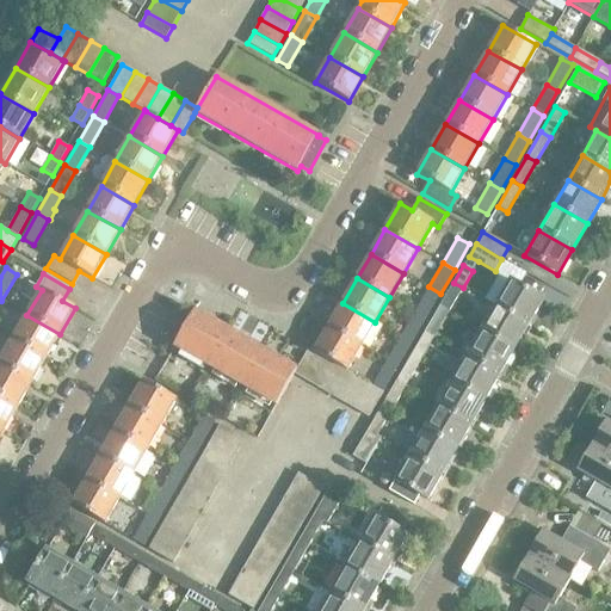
[(495,307),(529,326),(543,300),(510,281),(495,307)]
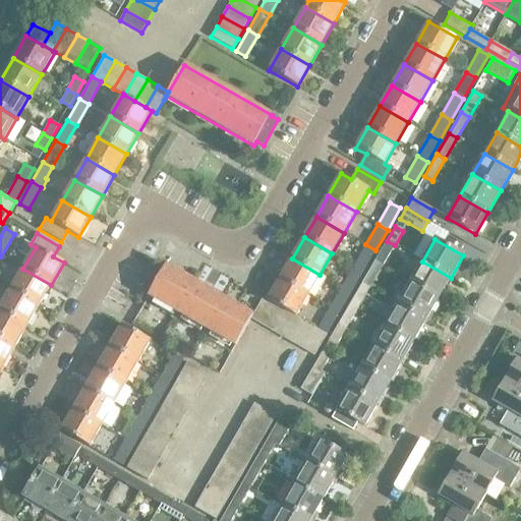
[(363,272),(375,250),(365,244),(353,266),(363,272)]
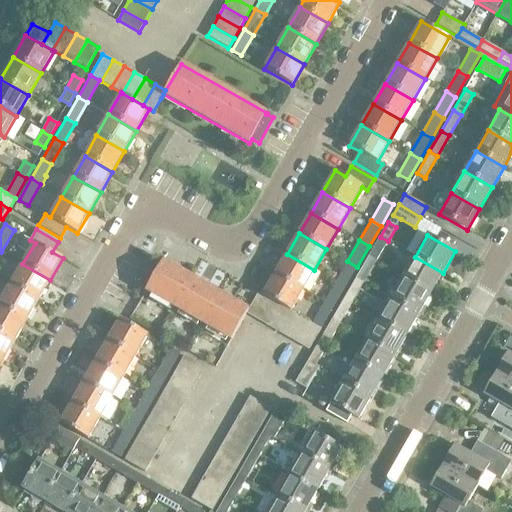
[(376,243),(367,258),(375,263),(384,248),(376,243)]
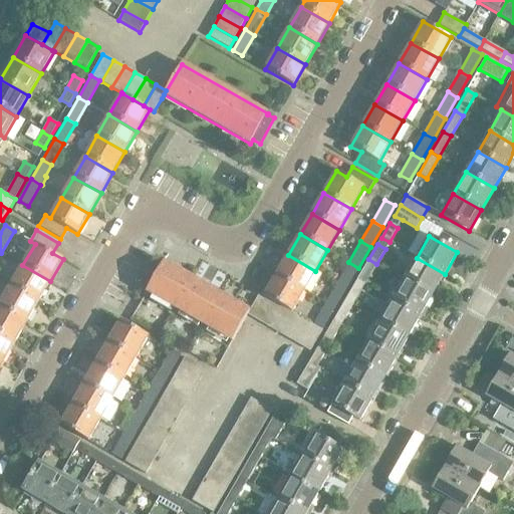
[(288,255),(276,275),(304,291),(315,271),(288,255)]
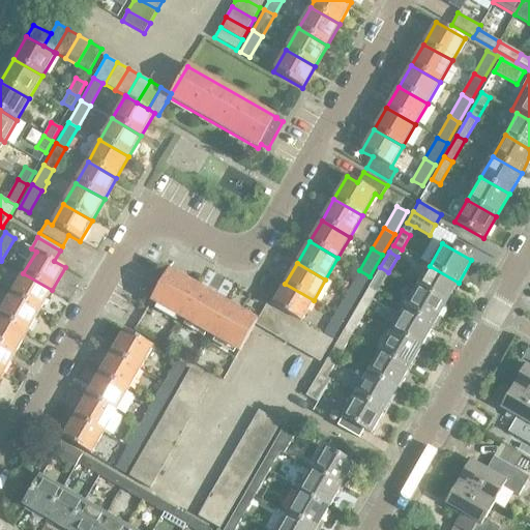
[(150,301),(239,352),(256,325),(257,320),(162,266),(146,292),(153,296),(150,301)]
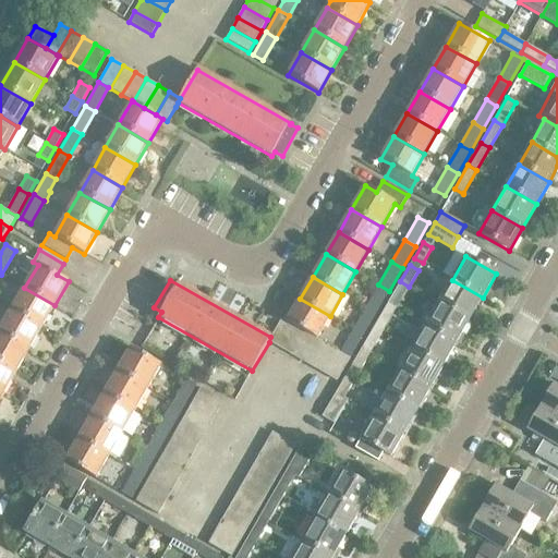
[(438,303),(469,320),(483,298),(452,280),(438,303)]
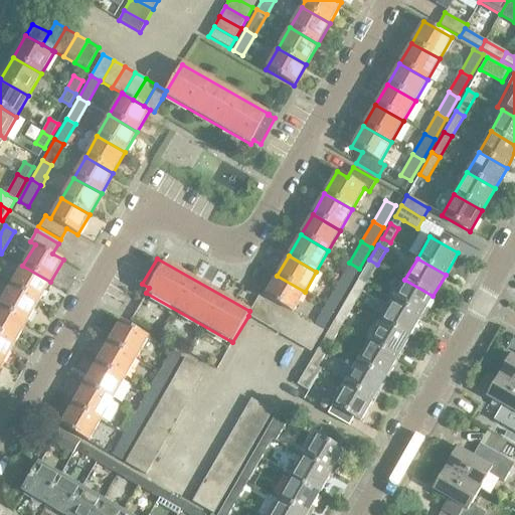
[(369,260),(361,275),(369,280),(377,265),(369,260)]
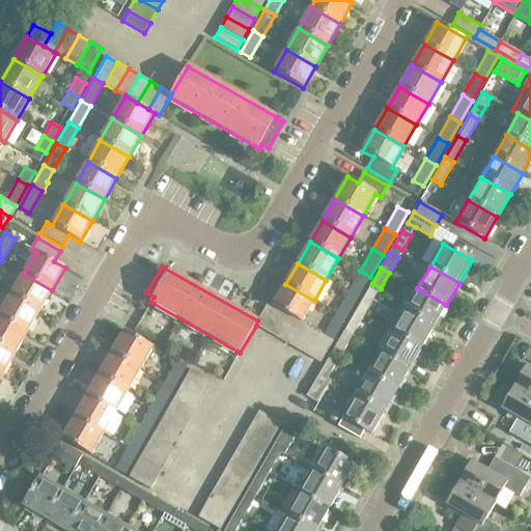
[(358,298),(370,277),(360,271),(347,292),(358,298)]
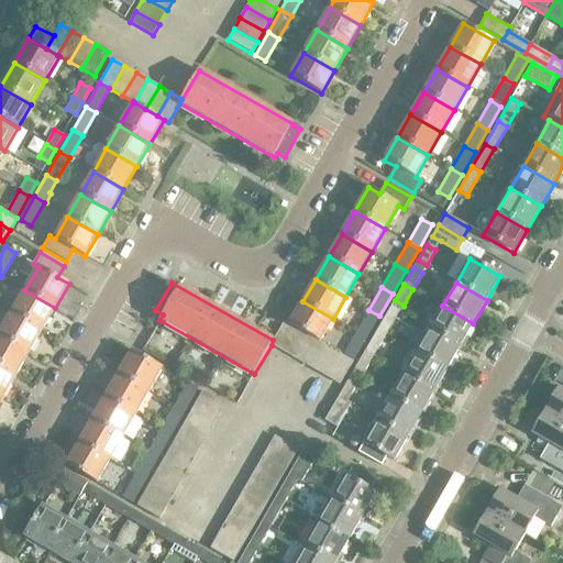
[(24,290),(12,312),(43,330),(55,308),(24,290)]
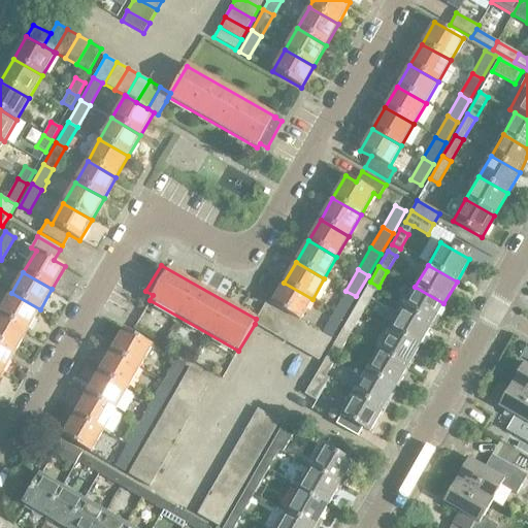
[(300,321),(312,299),(284,283),(271,304),(277,307),(289,315),(299,321),(300,321)]
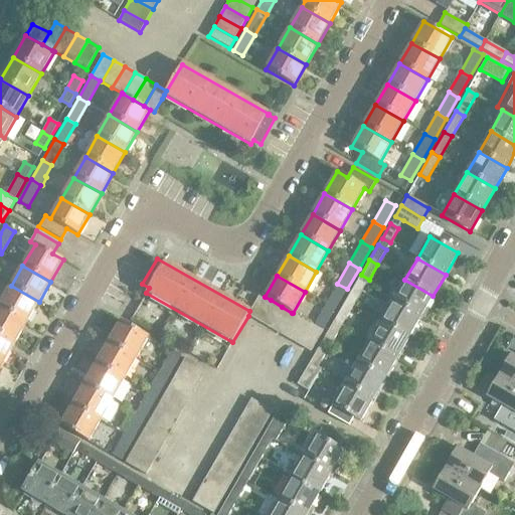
[(392,301),(420,317),(433,296),(404,280),(392,301)]
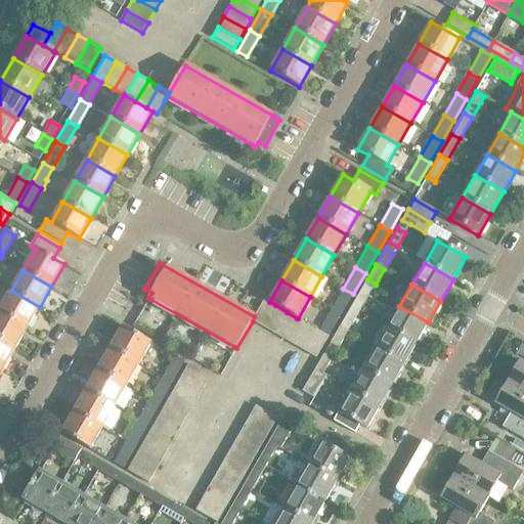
[(341,315),(353,294),(343,289),(331,309),(341,315)]
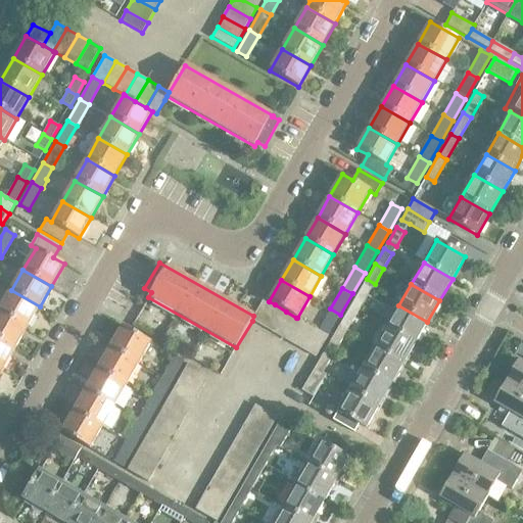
[(11,290),(0,308),(0,312),(27,328),(40,306),(11,290)]
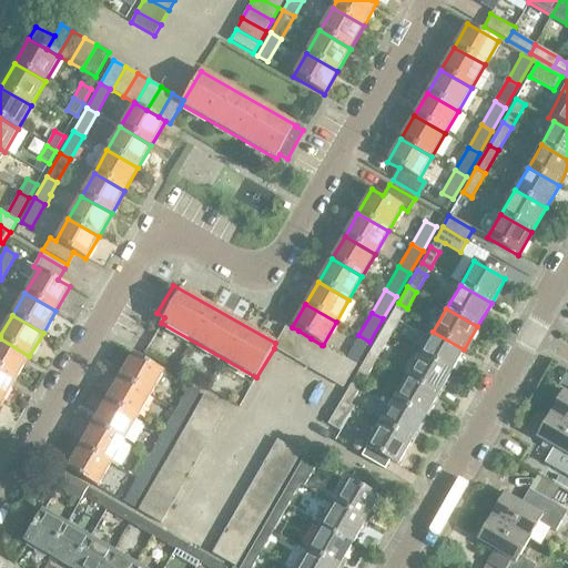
[(391,316),(381,333),(389,338),(399,322),(391,316)]
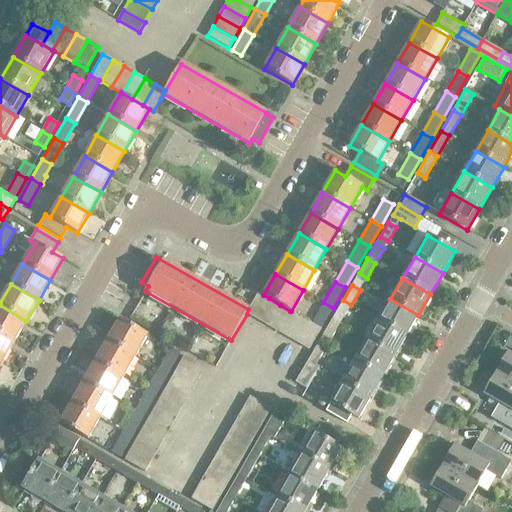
[(258,292),(248,309),(247,314),(257,320),(269,298),(263,295),(258,292)]
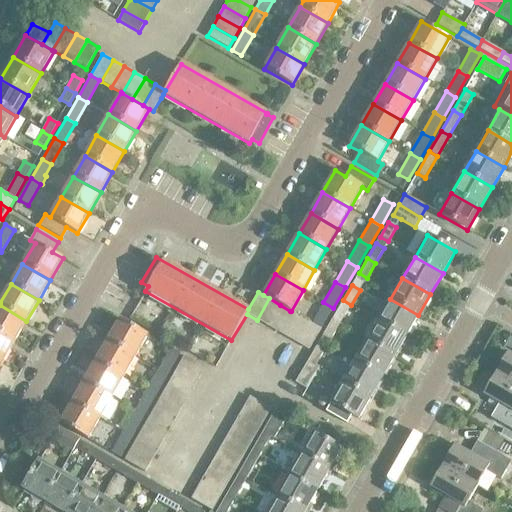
[(269,298),(257,320),(267,326),(280,305),(269,298)]
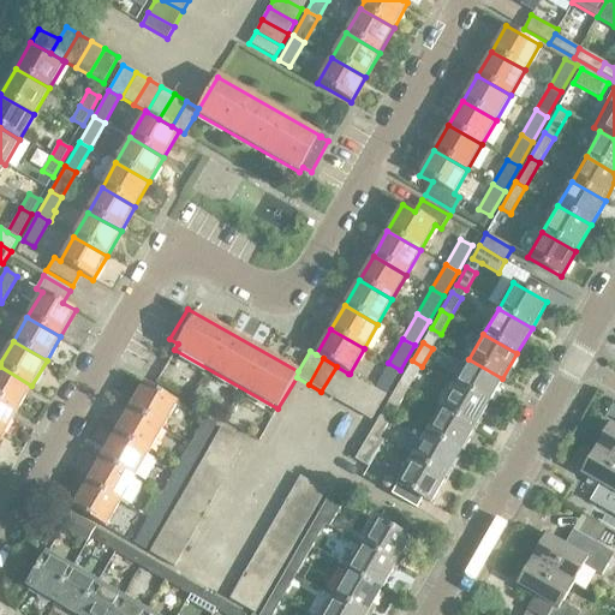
[(454,384),(488,404),(502,378),(469,359),(454,384)]
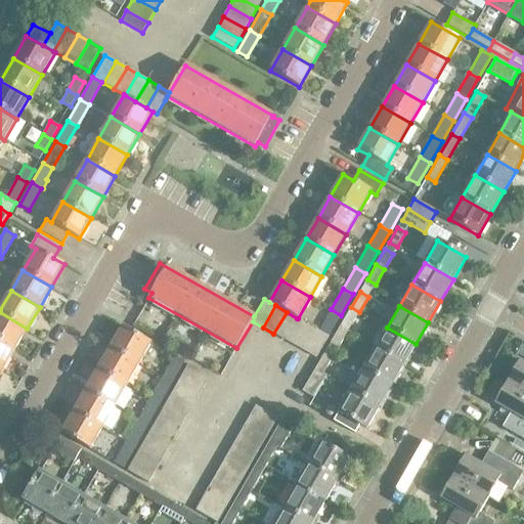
[(351,307),(342,322),(351,326),(359,312),(351,307)]
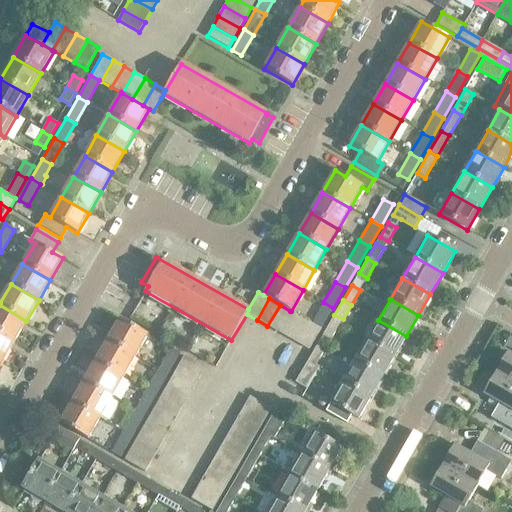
[(321,329),(333,308),(323,302),(311,323),(321,329)]
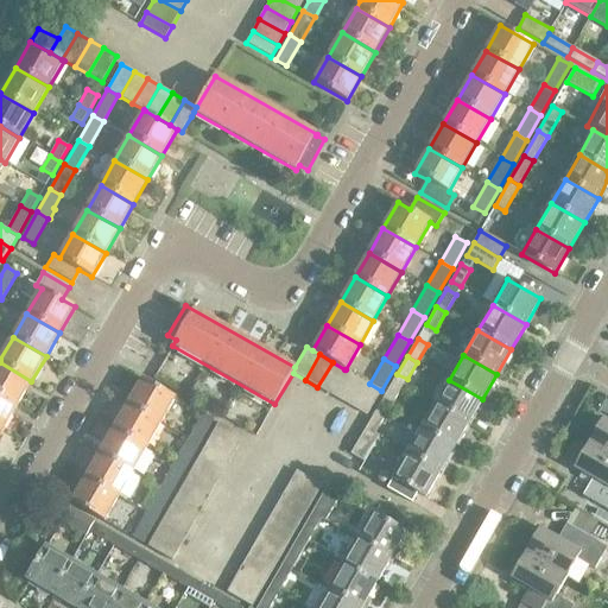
[(0,362),(0,396),(17,406),(31,381),(0,362)]
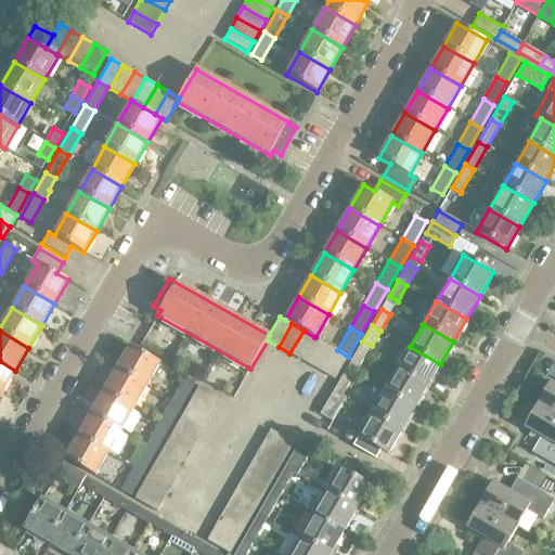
[(314,337),(304,331),(289,353),(301,360),(314,337)]
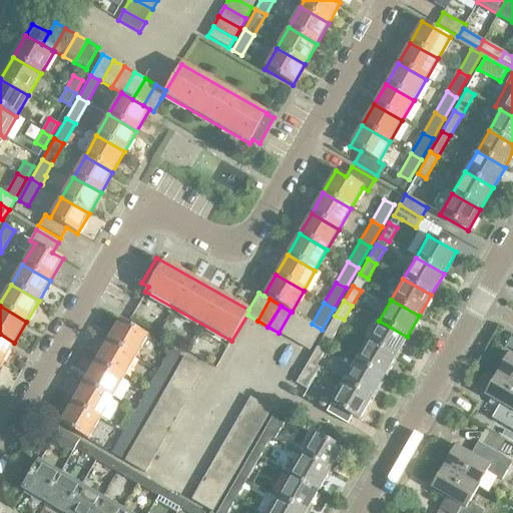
[(301,318),(292,312),(291,312),(279,333),(289,339),(301,318)]
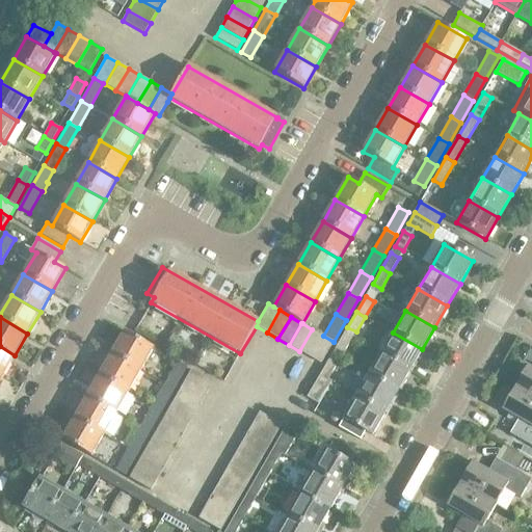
[(323,336),(313,329),(312,329),(299,351),(311,357),(323,336)]
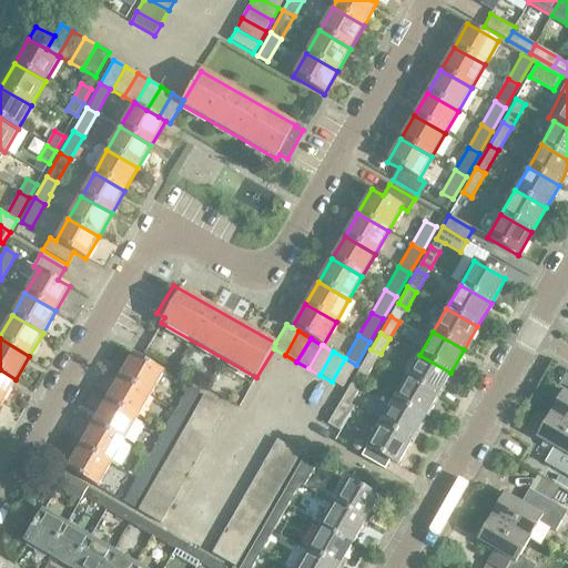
[(163,373),(133,355),(120,378),(150,396),(163,373)]
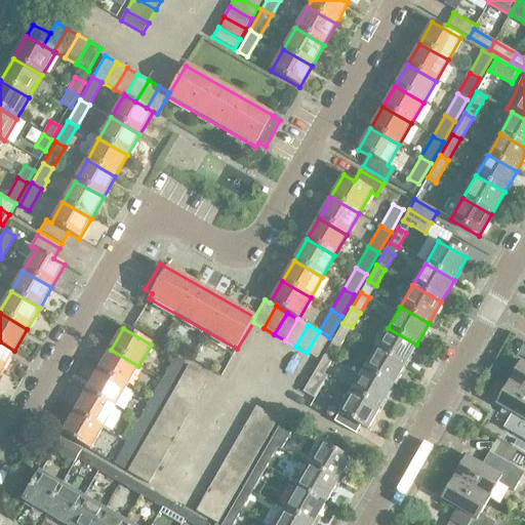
[(375,350),(404,366),(416,345),(388,328),(375,350)]
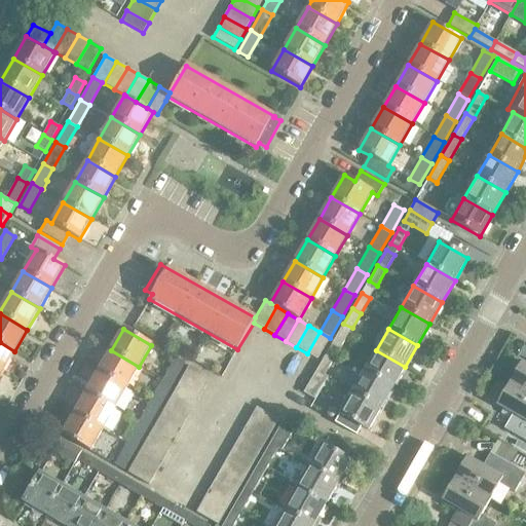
[(330,338),(320,332),(307,353),(317,360),(330,338)]
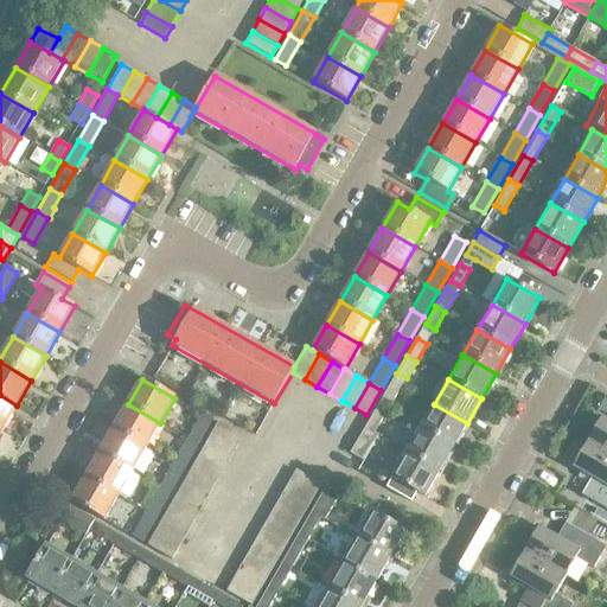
[(389,387),(378,404),(388,410),(398,393),(389,387)]
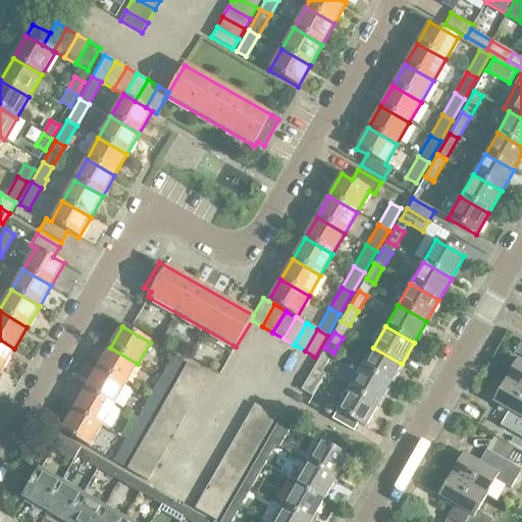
[(0,340),(0,367),(3,369),(14,349),(0,340)]
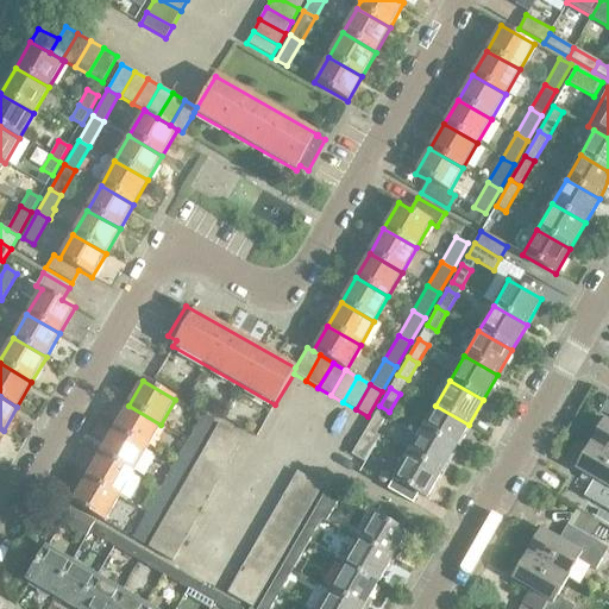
[(129,406),(114,429),(146,449),(161,425),(129,406)]
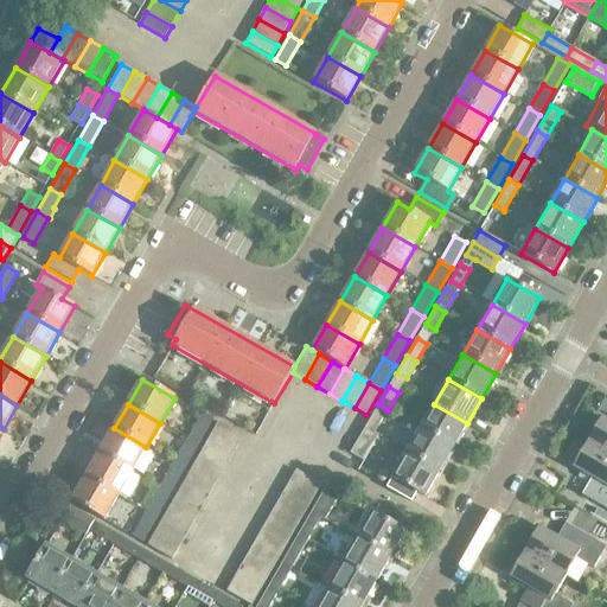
[(378,404),(369,422),(378,428),(388,410),(378,404)]
